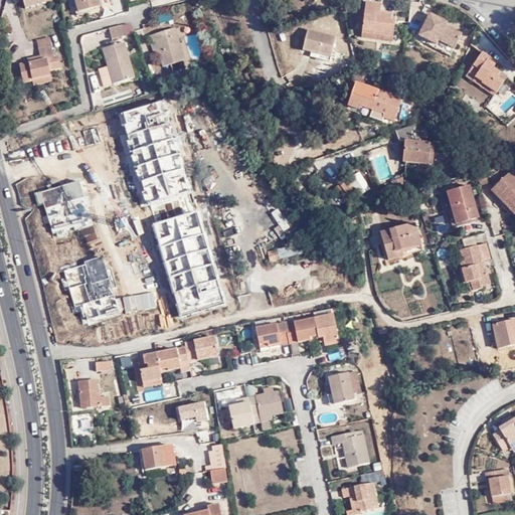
[(44,0),(21,0),(24,12),(46,5),(44,0)]
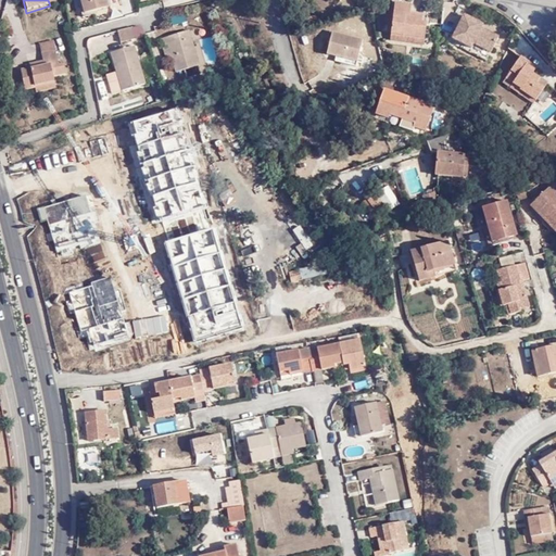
[(108,9),(104,0),(80,0),(86,15),(108,9)]
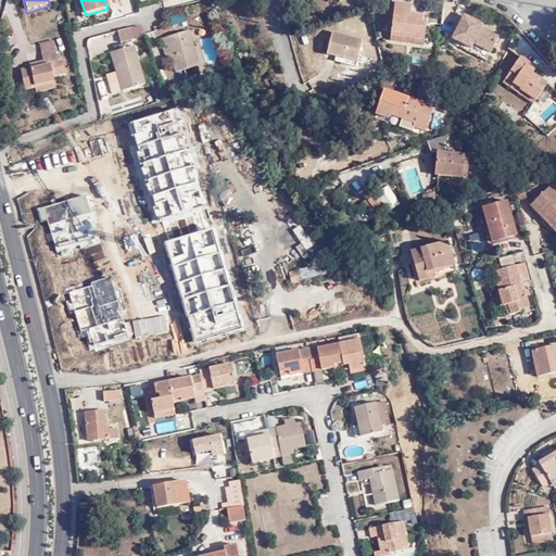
[(389,35),(424,39),(426,21),(419,21),(420,14),(409,13),(409,4),(393,2),(389,35)]
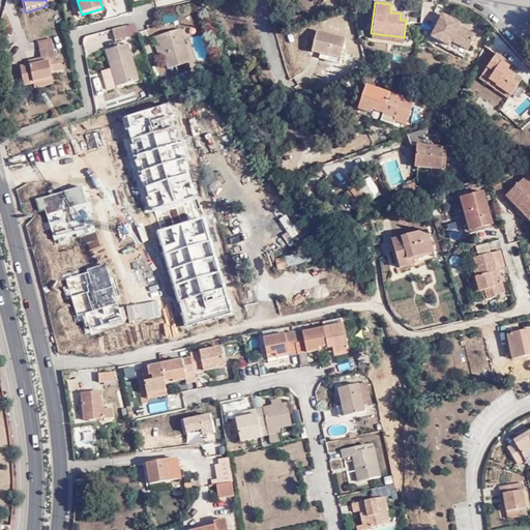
[(290,18),(294,24),(302,20),(299,13),(290,18)]
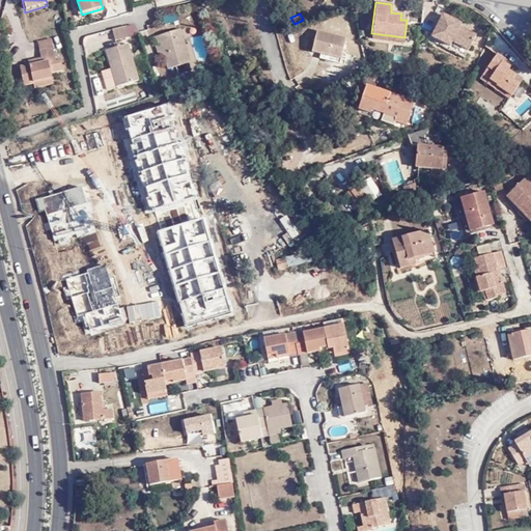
[(449,45),(447,49),(464,58),(476,33),(464,27),(462,31),(457,28),(459,23),(442,14),(430,36),(435,38),(449,45)]
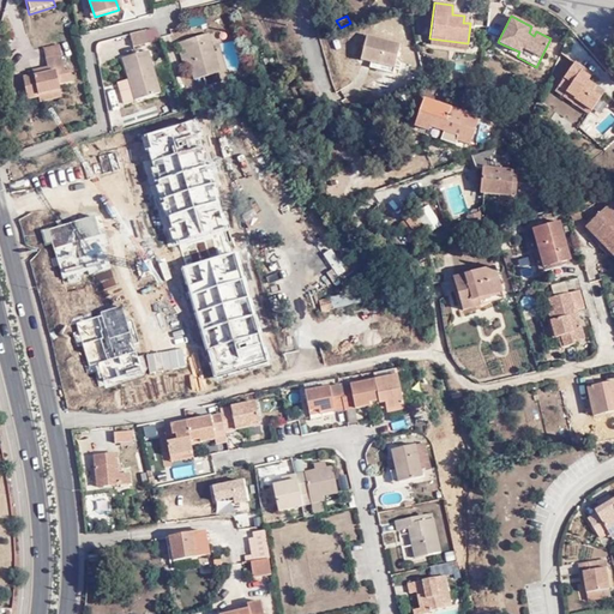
[(151,29),(146,30),(150,43),(161,40),(158,31),(157,30),(156,29),(154,28),(151,29)]
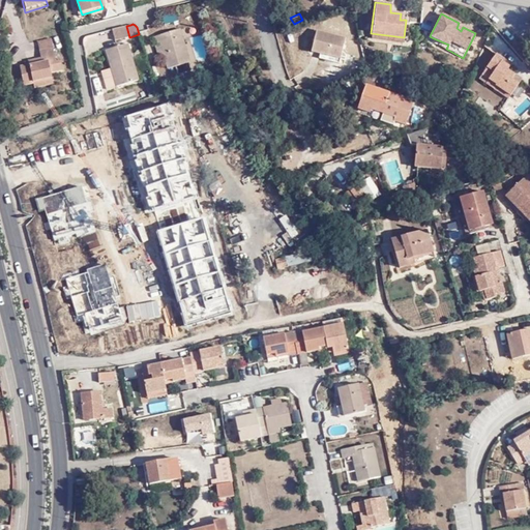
[(112,30),(116,41),(121,39),(129,37),(126,26),(117,28),(112,30)]
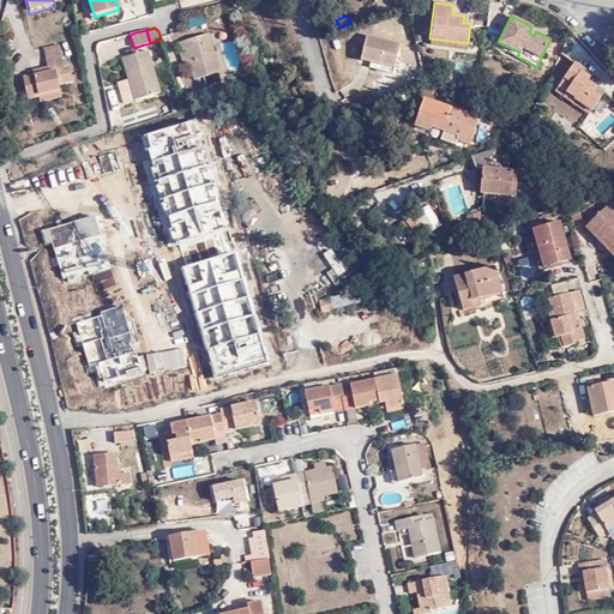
[(366,35),(365,40),(385,46),(386,40),(366,35)]
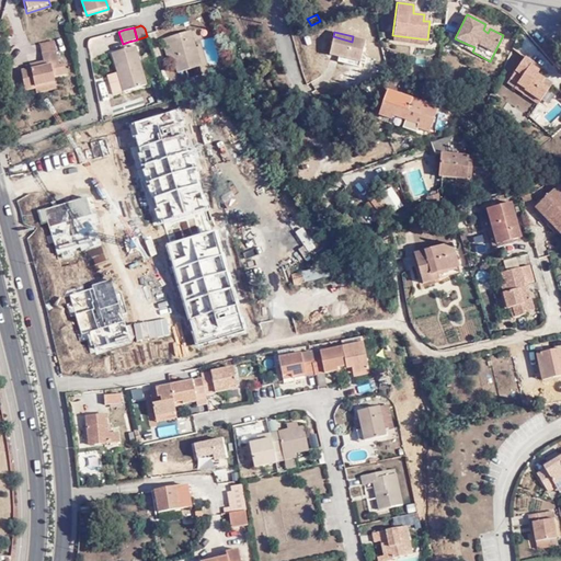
[(168,41),(173,60),(178,77),(185,75),(201,70),(191,34),(168,41)]
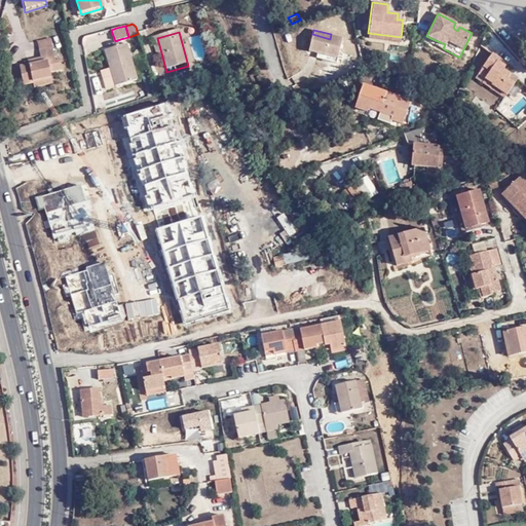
[(400,43),(401,37),(368,33),(367,39),(400,43)]
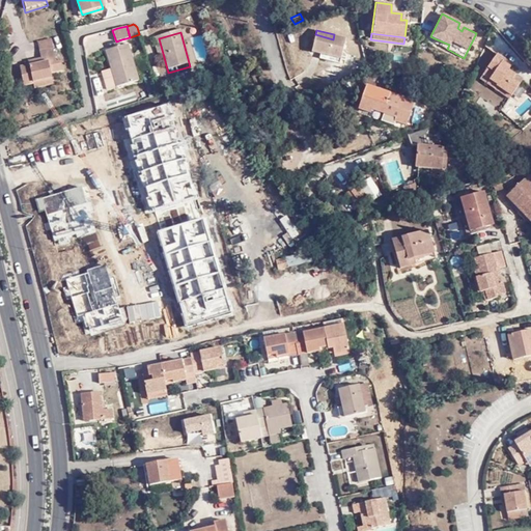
[(333,39),(315,34),(310,52),(318,55),(317,60),(337,65),(345,38),(334,34),(333,39)]
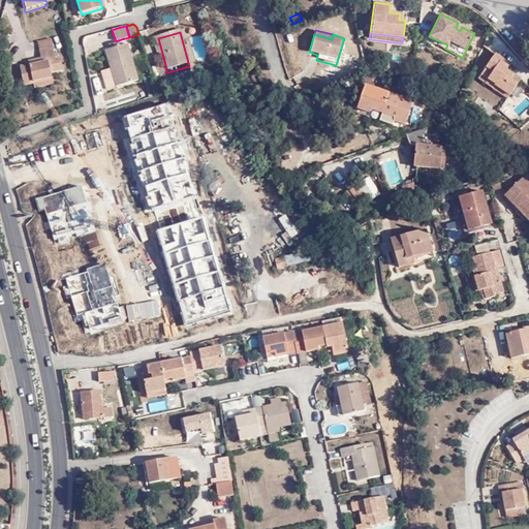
[(158,59),(163,57),(158,38),(152,39),(158,59)]
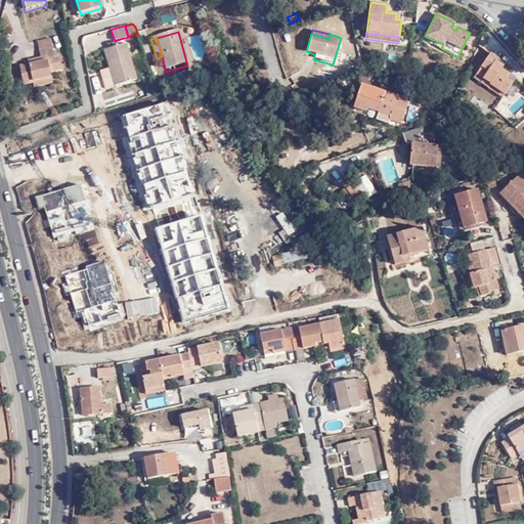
[(427,42),(441,48),(443,44),(429,38),(427,42)]
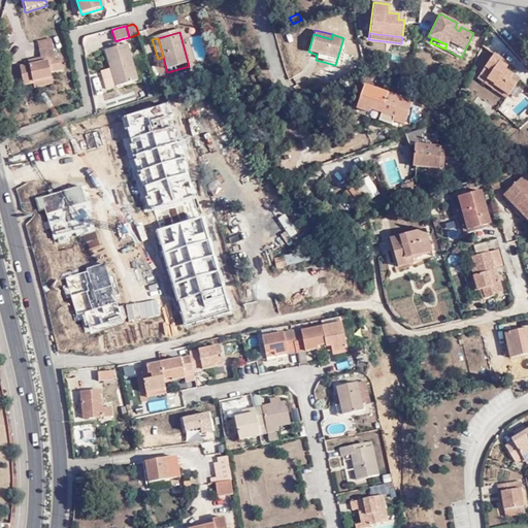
[(36,45),(39,53),(52,50),(50,41),(36,45)]
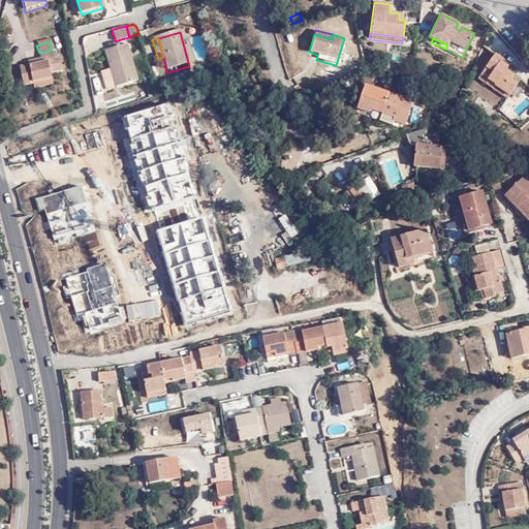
[(137,83),(127,47),(123,48),(106,52),(111,71),(113,71),(115,81),(114,82),(117,89),(134,84),(137,83)]
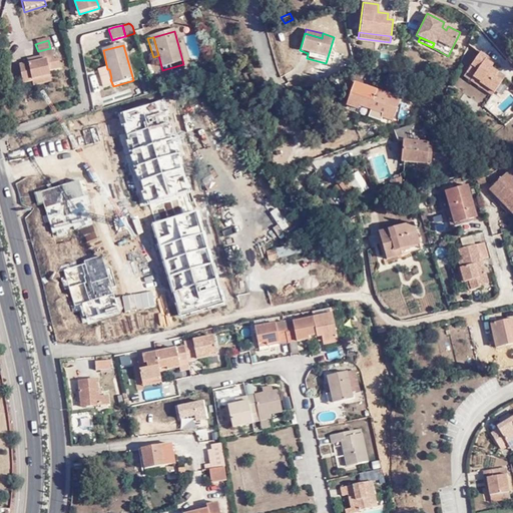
[(40,58),(38,58),(40,63),(28,66),(19,69),(23,86),(31,83),(49,77),(49,73),(61,70),(59,60),(55,62),(50,48),(38,51),(40,58)]
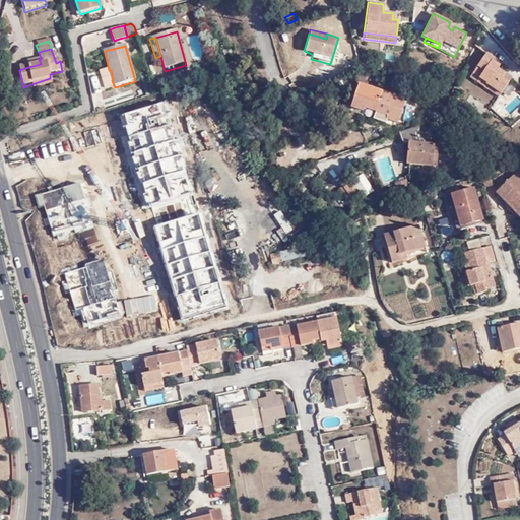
[(502,61),(486,51),(469,77),(499,95),(509,80),(502,76),(504,71),(498,67),(502,61)]
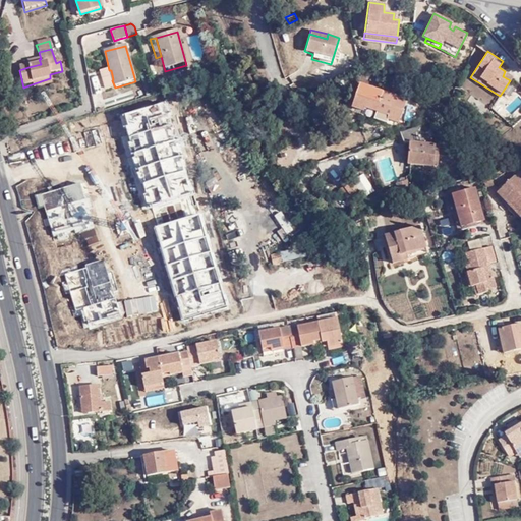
[(186,65),(172,69),(174,75),(188,72),(186,65)]
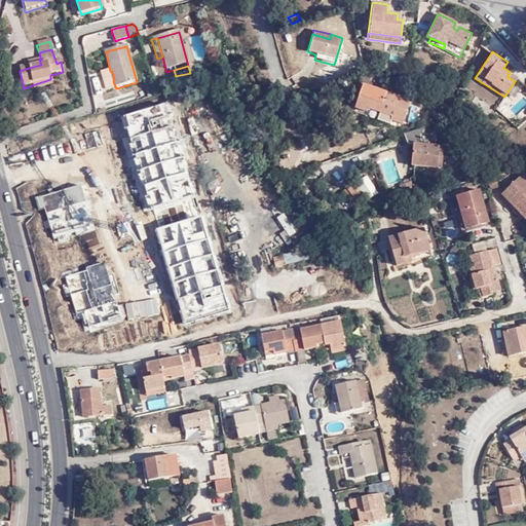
[(106,91),(116,88),(113,81),(114,80),(112,71),(110,71),(101,74),(106,91)]
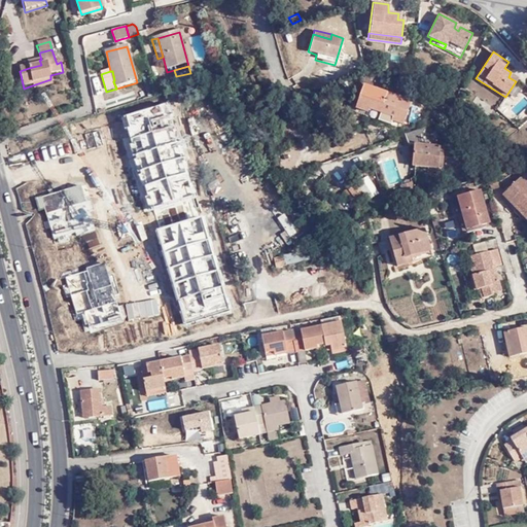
[(508,77),(516,81),(519,77),(511,72),(508,77)]
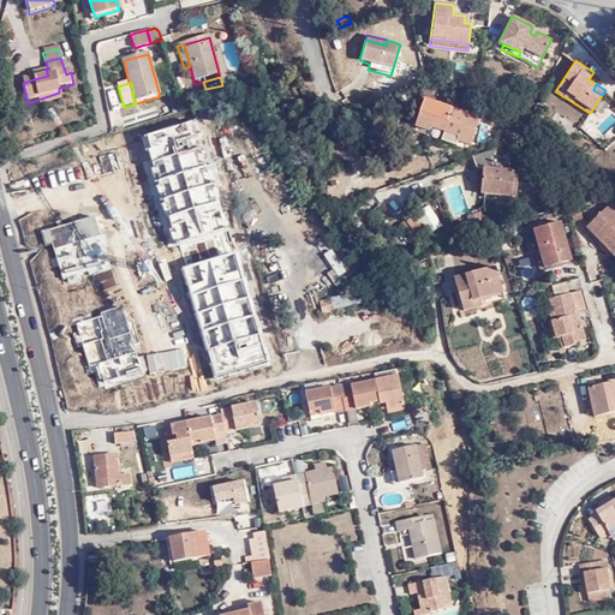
[(61,100),(59,93),(37,100),(40,106),(61,100)]
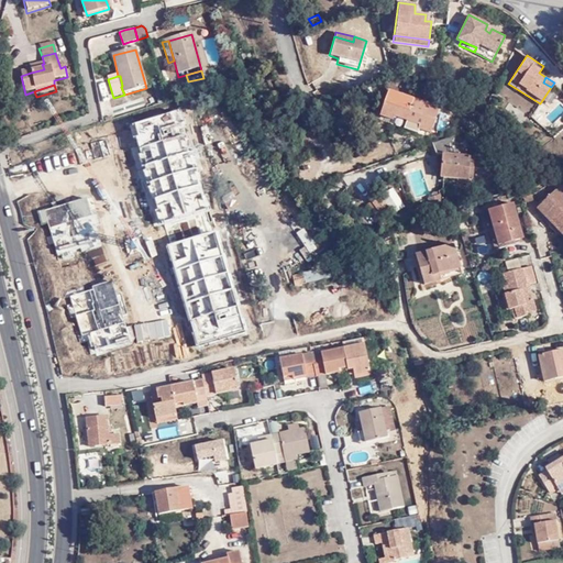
[(437,107),(388,90),(379,114),(393,119),(394,116),(406,120),(403,128),(417,133),(419,128),(429,131),(437,107)]
